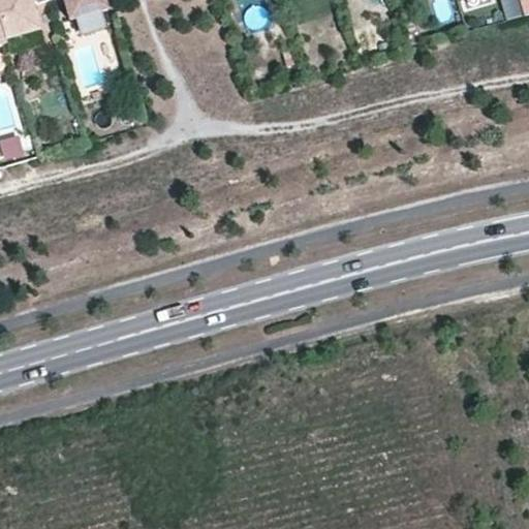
[(0,0),(0,19),(6,39),(41,30),(34,4),(49,0),(0,0)]
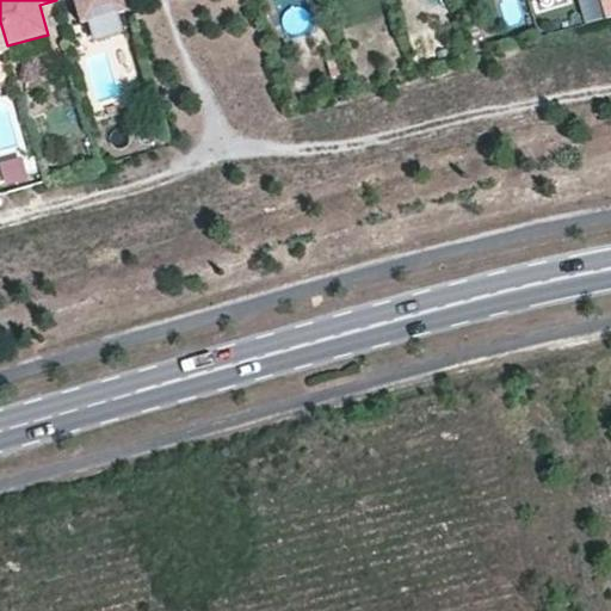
[(56,0),(74,0),(81,23),(124,10),(121,0),(56,0)]
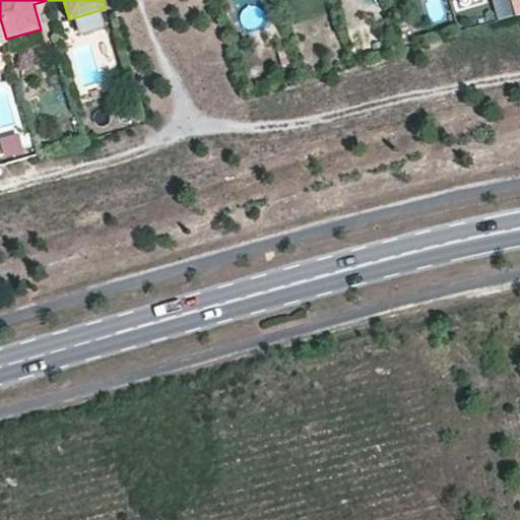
[(492,0),(495,16),(509,14),(507,0),(492,0)]
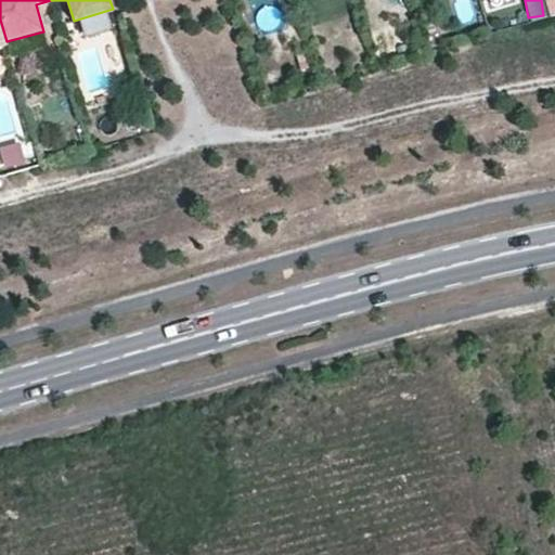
[(554,0),(544,0),(549,14),(554,12),(554,0)]
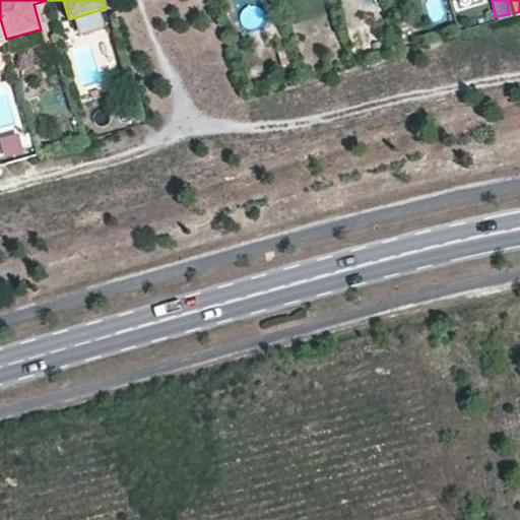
[(19,132),(0,133),(0,155),(20,154),(19,132)]
